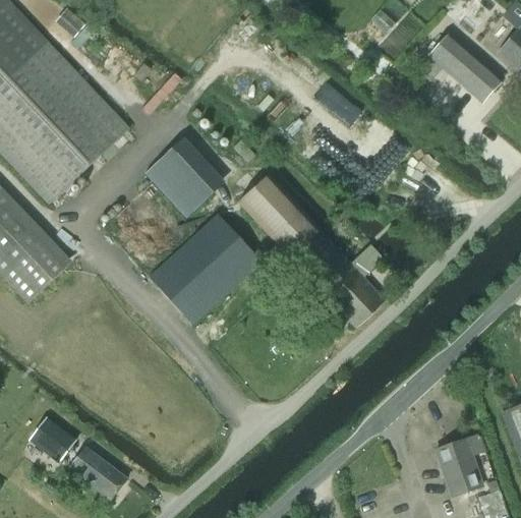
[(0,0),(0,151),(49,203),(129,127),(48,41),(8,0),(0,0)]
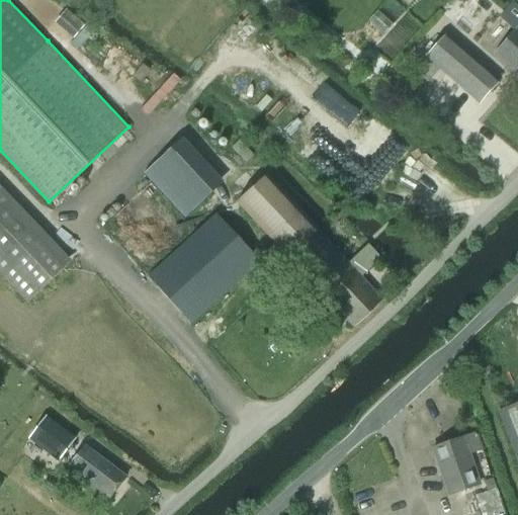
[(517,24),(495,51),(517,71),(517,24)]
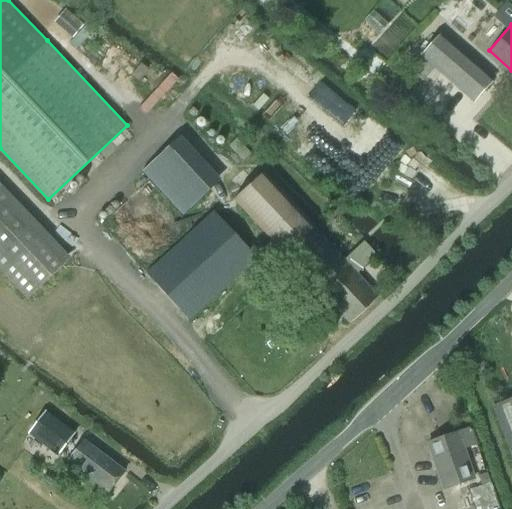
[(423,50),(476,98),(494,78),(441,30),(423,50)]
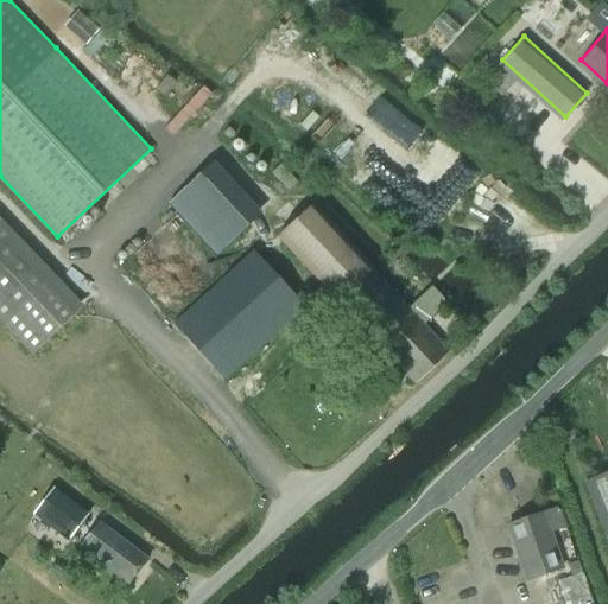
[(435,67),(447,78),(456,69),(443,57),(435,67)]
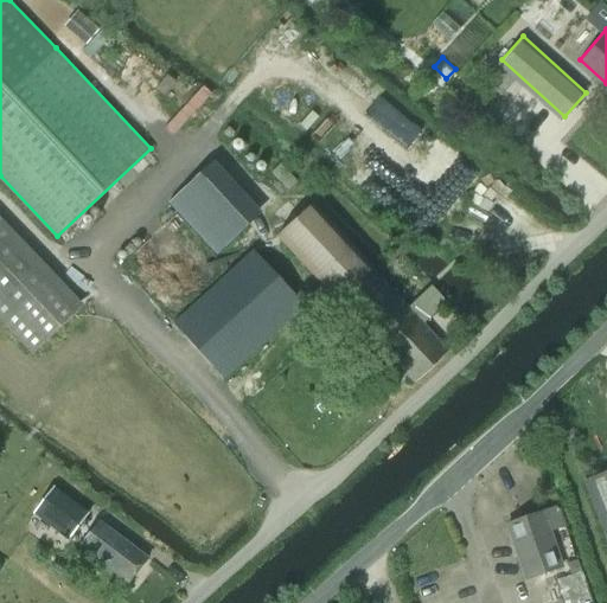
[(221,223),(235,211),(242,204),(208,167),(186,185),(221,223)]
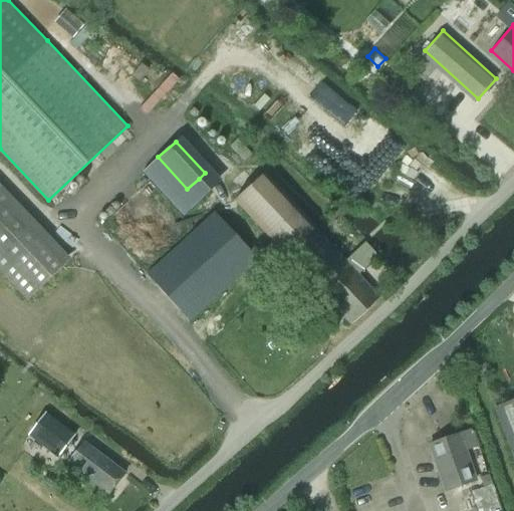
[(314,225),(315,225),(264,171),(234,199),(351,322),(379,295),(358,273),(378,255),(365,242),(347,259),(314,225)]
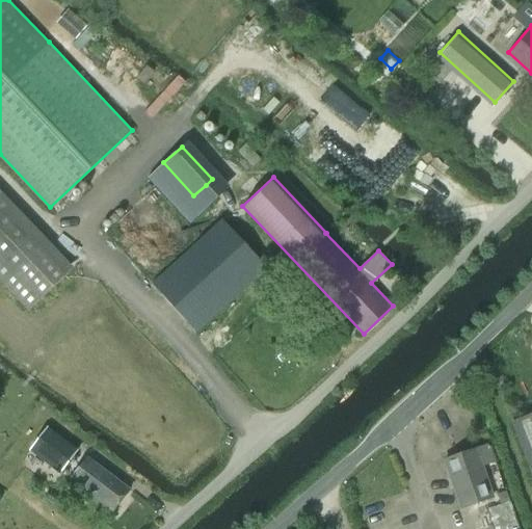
[(0,278),(28,309),(64,274),(0,205),(0,278)]
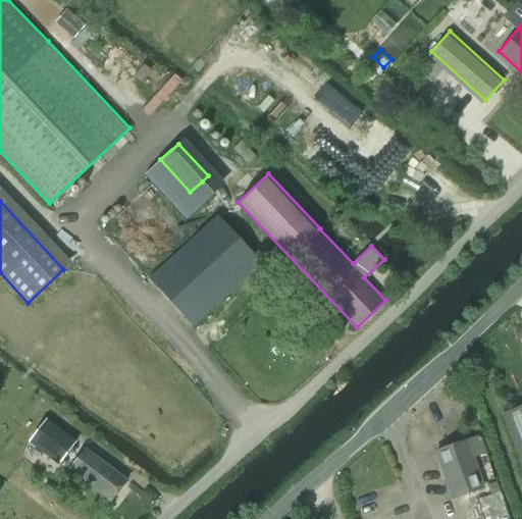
[(216,215),(149,276),(192,323),(258,262),(216,215)]
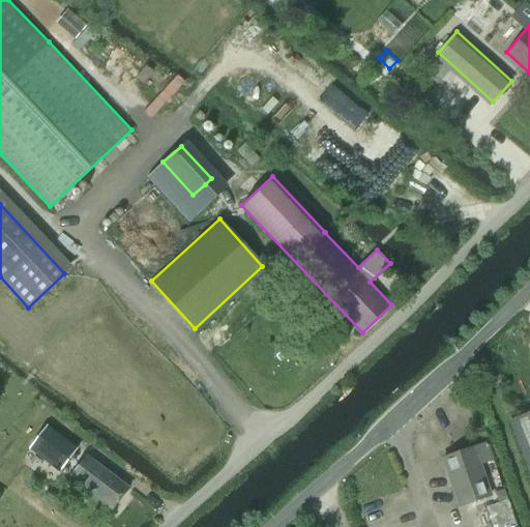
[(529,412),(510,419),(529,470),(529,412)]
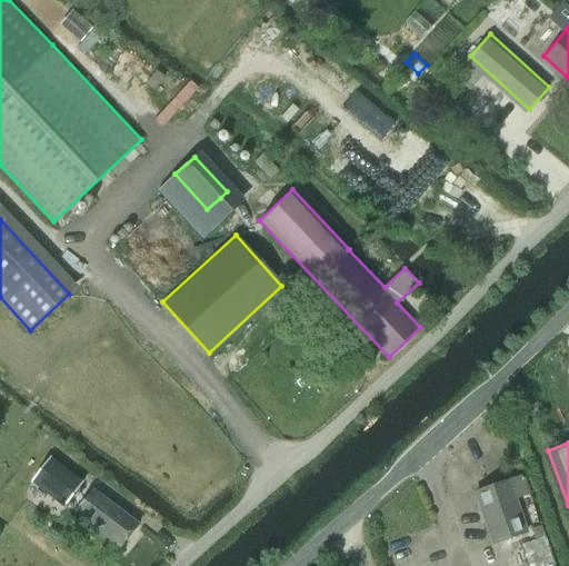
[(53,462),(38,479),(65,499),(79,482),(53,462)]
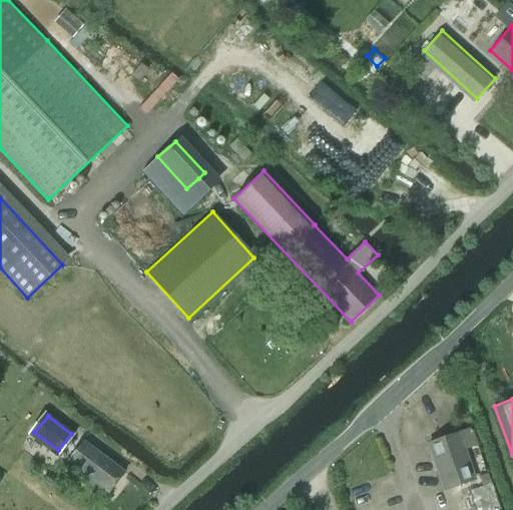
[(428,442),(444,488),(475,477),(464,447),(477,443),(471,427),(428,442)]
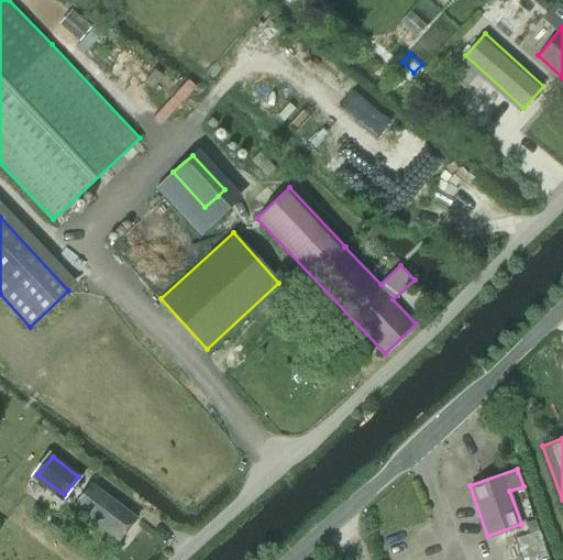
[(74,506),(119,540),(136,516),(92,482),(74,506)]
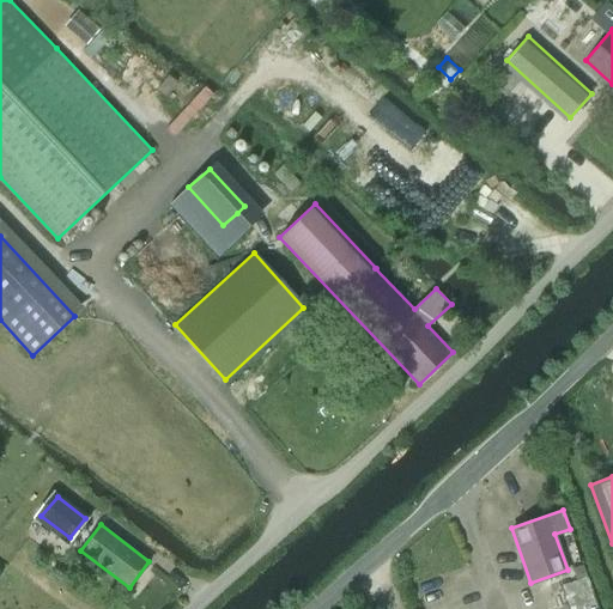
[(595,608),(598,608),(587,574),(583,564),(571,567),(575,579),(560,584),(569,608),(595,608)]
